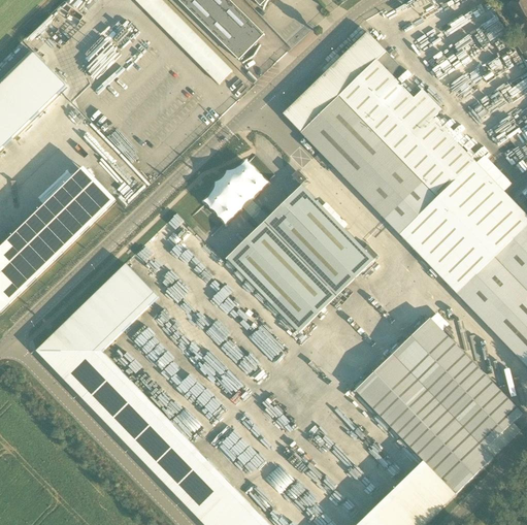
[(136,0),(219,83),(220,81),(231,69),(162,0),(136,0)]
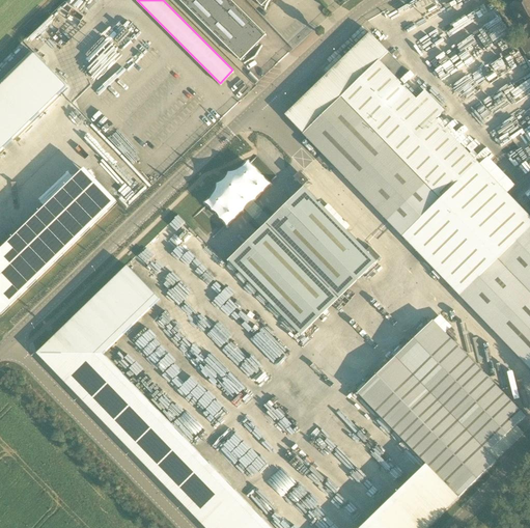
[(250,32),(257,26),(230,0),(179,0),(232,51),(240,58),(243,61),(252,56),(256,52),(261,44),(260,43),(250,32)]
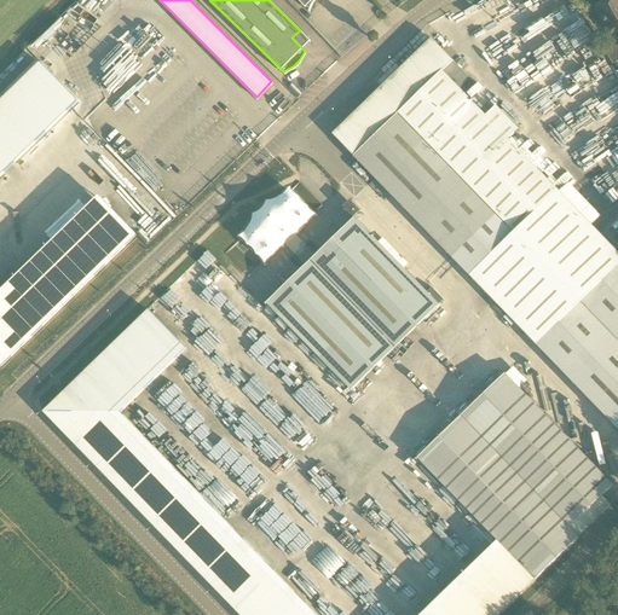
[(601,0),(595,4),(616,42),(617,41),(617,4),(617,5),(617,4),(617,0),(601,0)]
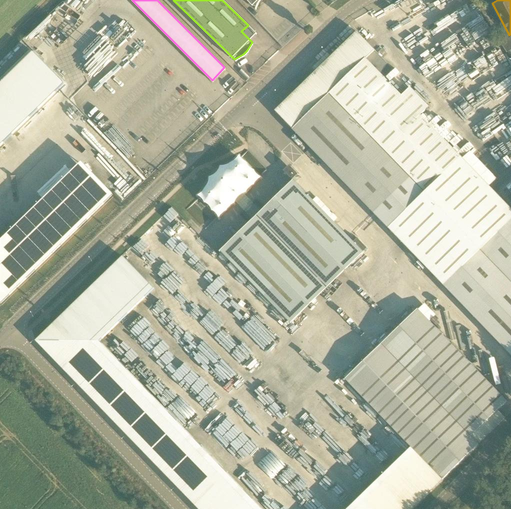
[(274,109),(279,114),(510,353),(510,208),(419,113),(428,105),(409,85),(400,94),(383,76),(392,67),(355,30),(274,109)]
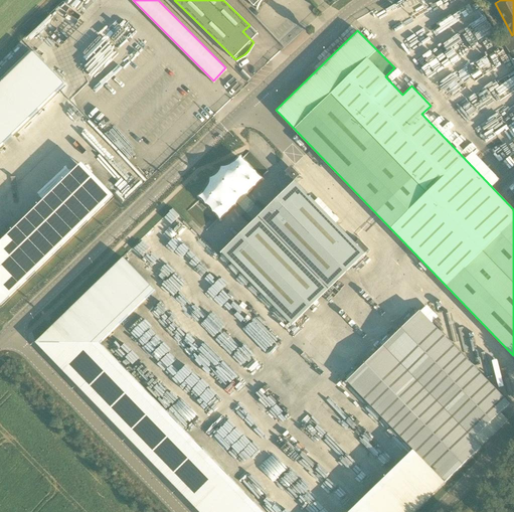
[(0,140),(62,80),(32,49),(0,80),(0,140)]
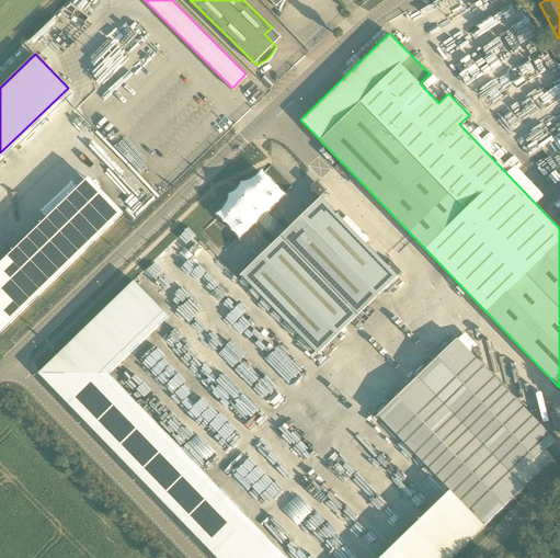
[(239,235),(283,193),(261,170),(247,184),(251,189),(237,202),(232,198),(218,213),(239,235)]
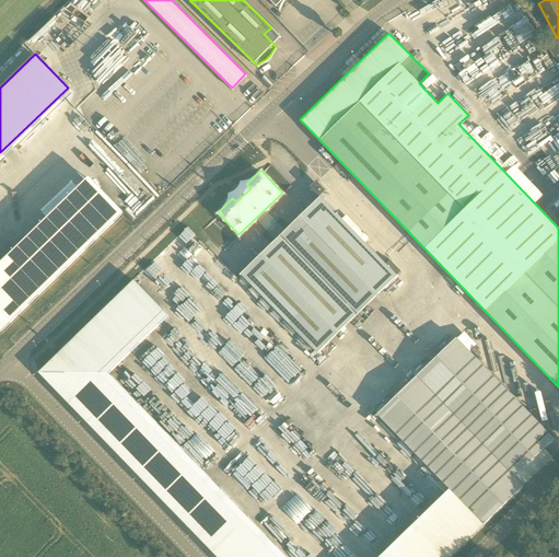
[(323,188),(315,181),(311,185),(318,193),(323,188)]
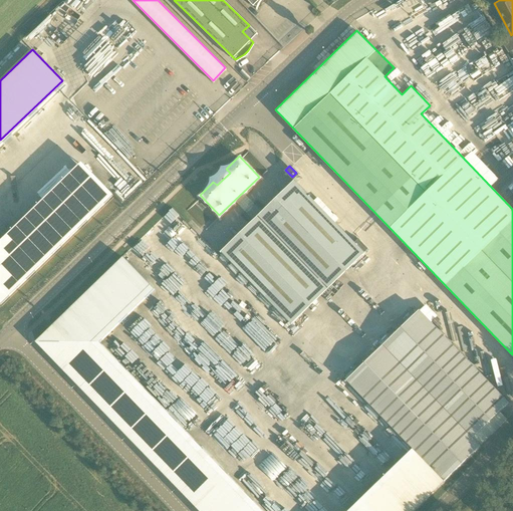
[(286,186),(219,250),(289,322),(357,258),(364,251),(363,250),(367,246),(357,236),(353,240),(293,179),(286,186)]
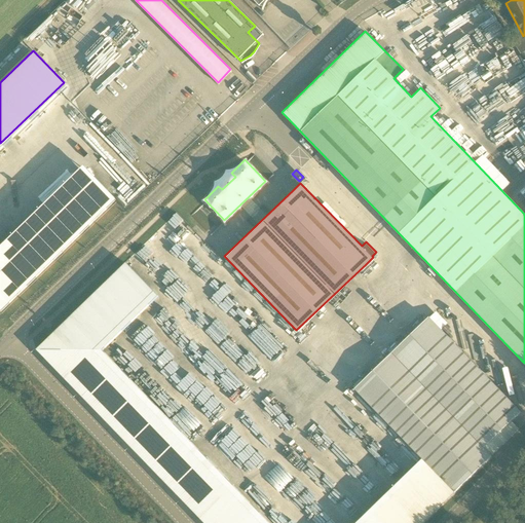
[(157,295),(126,263),(34,351),(199,522),(416,522),(452,489),(420,457),(351,522),(260,522),(97,353),(157,295)]
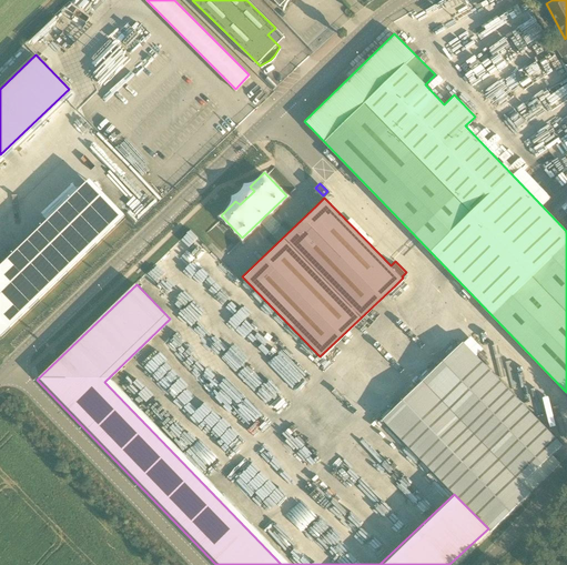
[(488,528),(489,531),(530,492),(522,482),(562,443),(462,341),(454,349),(381,419),(454,494),(488,528)]
